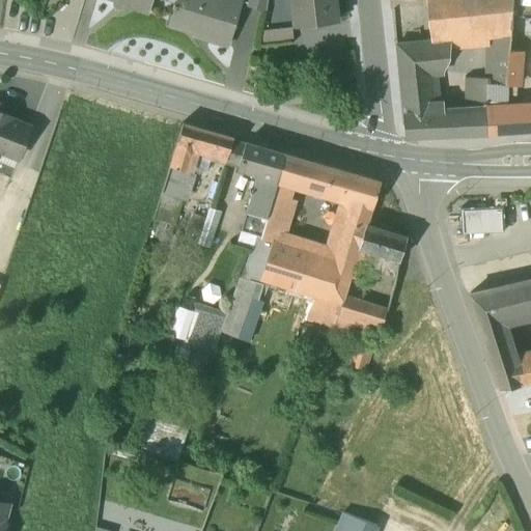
[(114,0),(126,3),(126,6),(147,14),(150,0),(114,0)]
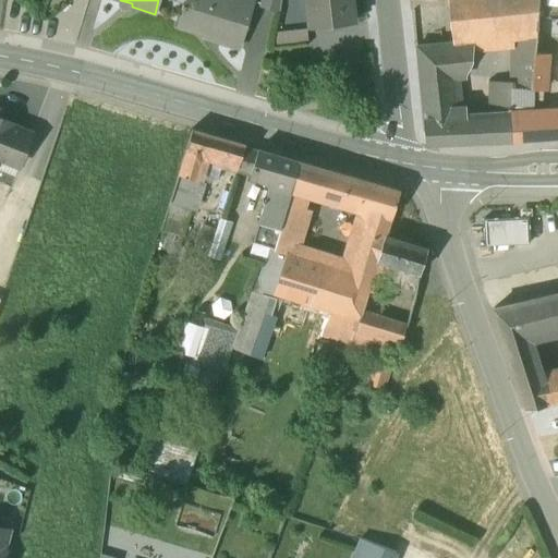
[(240,47),(254,0),(252,0),(184,0),(184,4),(182,3),(181,10),(182,10),(178,25),(217,37),(216,39),(240,47)]
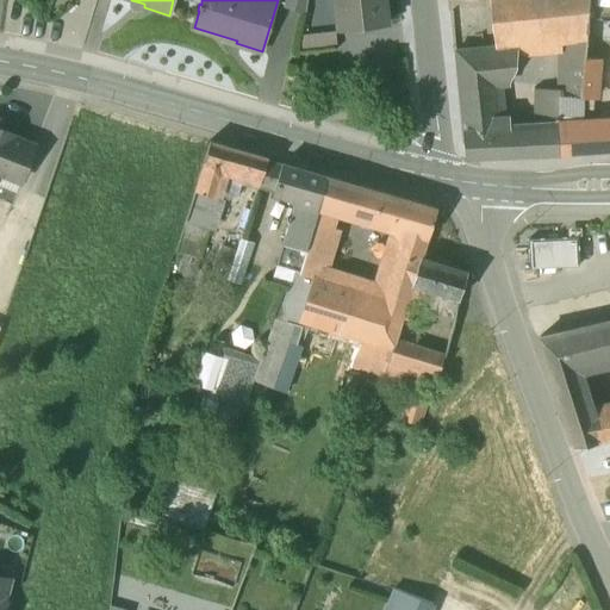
[(306,0),(284,0),(284,5),(305,11),(306,0)]
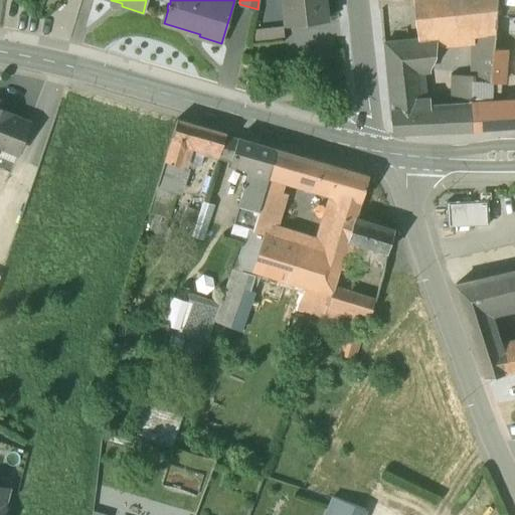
[(323,0),(283,0),(286,25),(326,20),(323,0)]
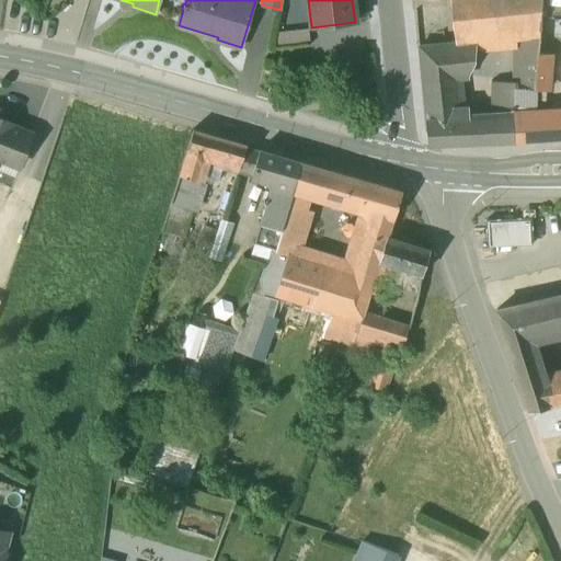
[(450,0),(455,42),(476,41),(476,42),(514,38),(538,35),(541,2),(542,2),(542,0),(450,0)]
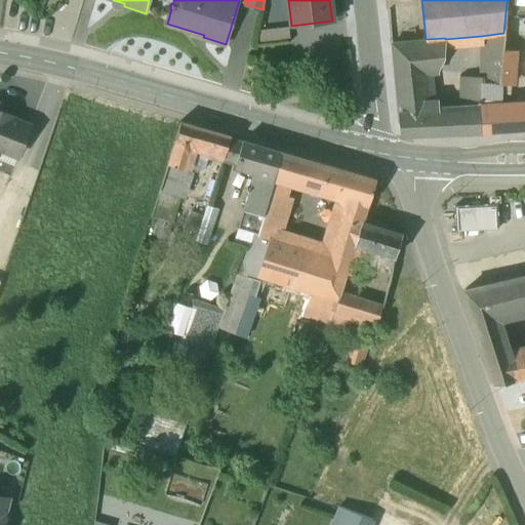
[(285,30),(260,31),(260,42),(286,41),(285,30)]
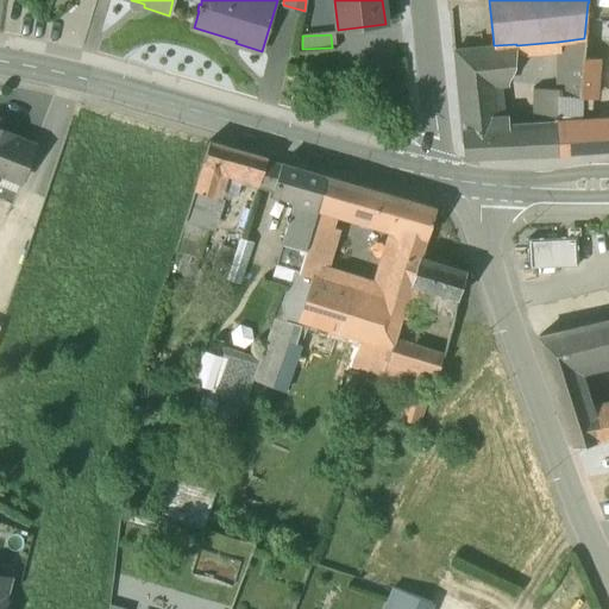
[(584,38),(558,42),(559,62),(583,64),(583,60),(584,38)]
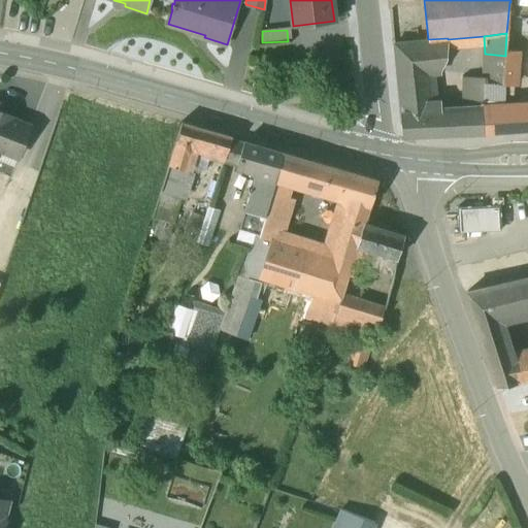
[(428,39),(392,43),(395,74),(426,70),(426,72),(440,71),(446,59),(448,39),(448,38),(428,39)]
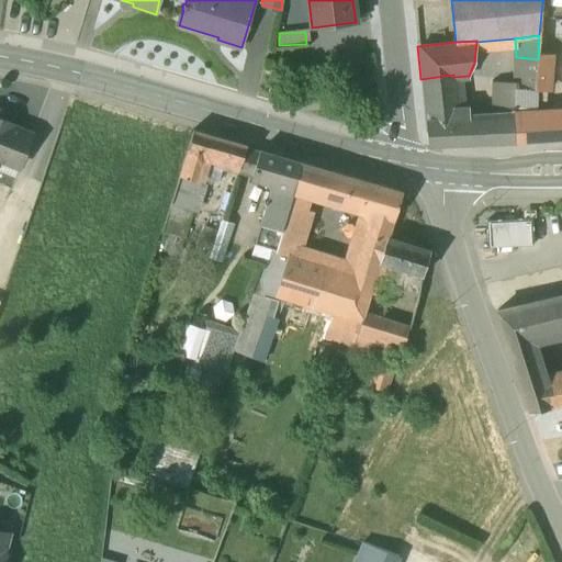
[(538,59),(516,57),(515,80),(515,81),(515,87),(537,89),(547,90),(549,56),(538,55),(538,59)]
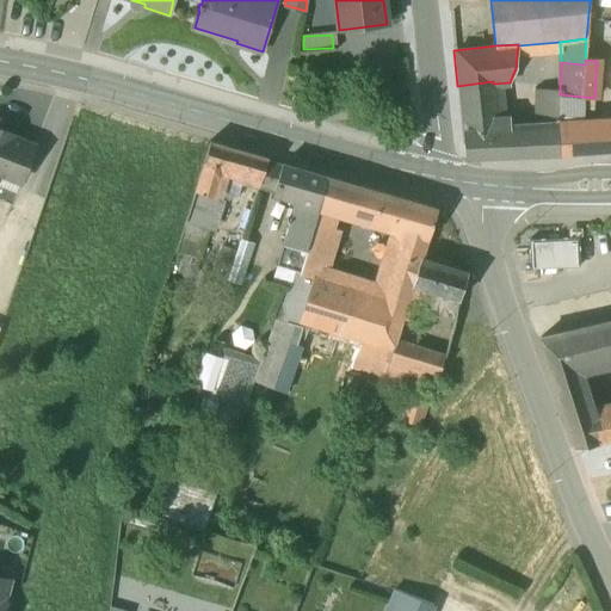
[(493,84),(493,81),(457,86),(466,156),(518,155),(516,127),(510,127),(499,128),(498,117),(493,84)]
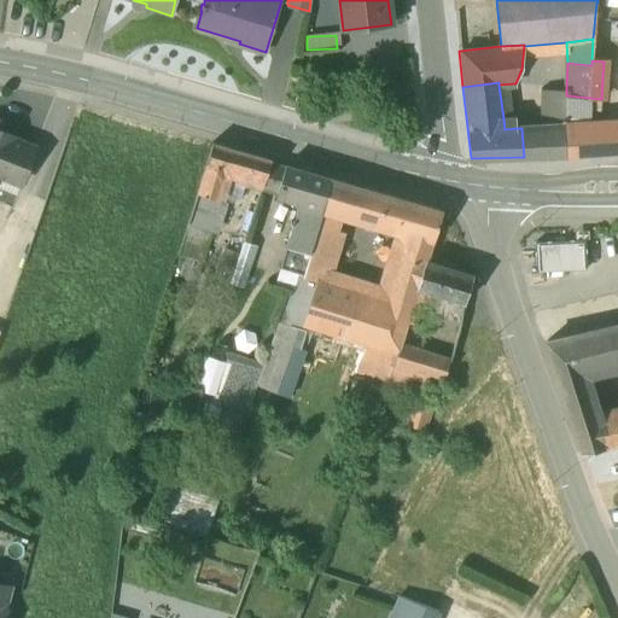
[(566,89),(540,88),(540,116),(547,116),(547,127),(540,127),(541,156),(566,155),(566,95),(566,89)]
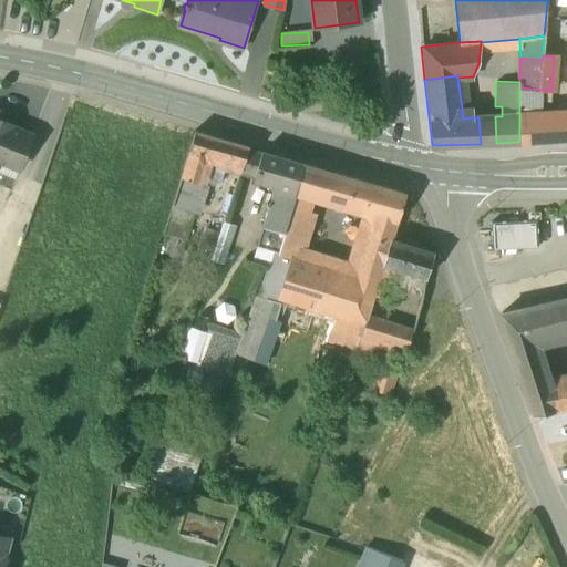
[(542,90),(519,88),(519,142),(566,138),(566,114),(540,115),(542,99),(542,90)]
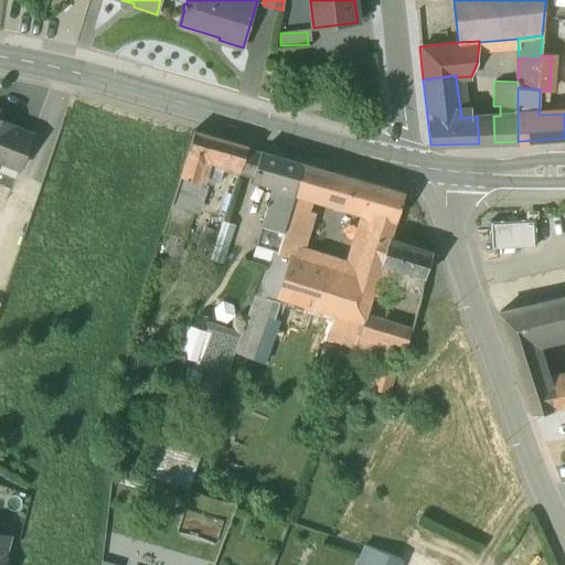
[(550,91),(540,89),(540,98),(548,99),(550,91)]
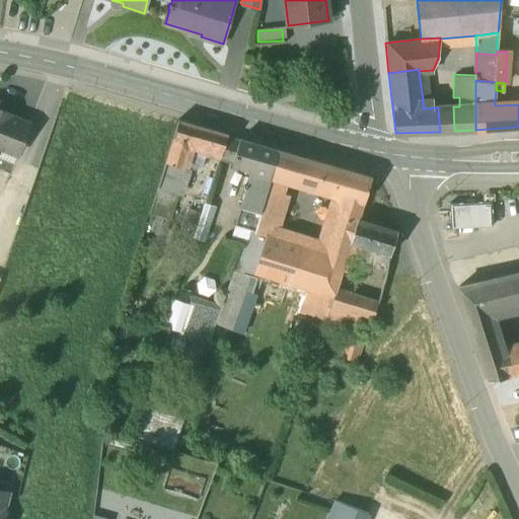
[(433,100),(423,99),(424,108),(433,107),(433,100)]
